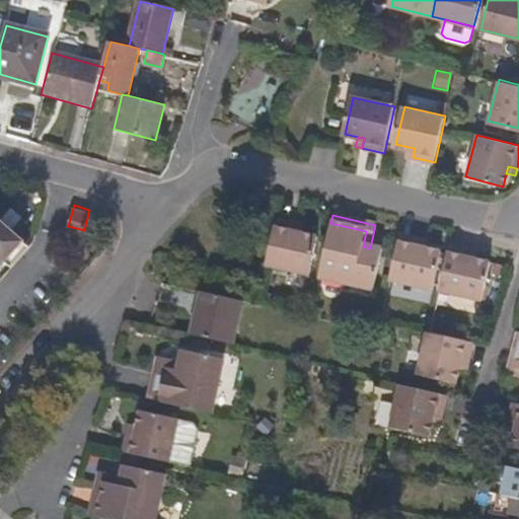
[(0,262),(21,238),(0,219),(0,262)]
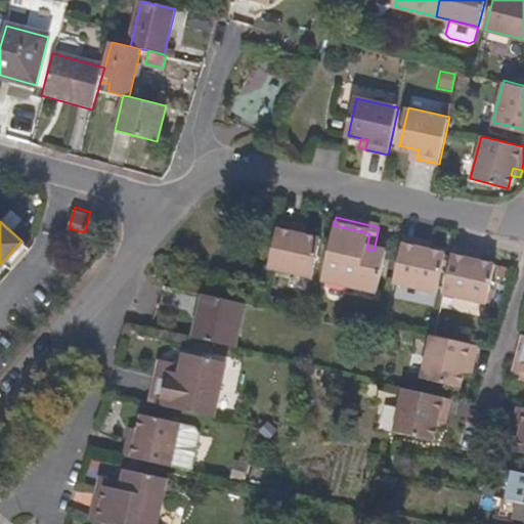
[(300,229),(278,224),(267,272),(310,280),(317,243),(306,241),(299,238),(300,229)]
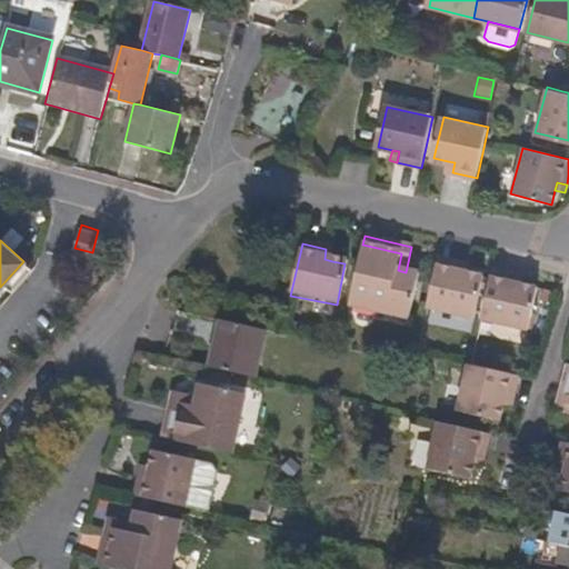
[(362,245),(349,306),(410,319),(419,275),(406,272),(398,270),(401,253),(362,245)]
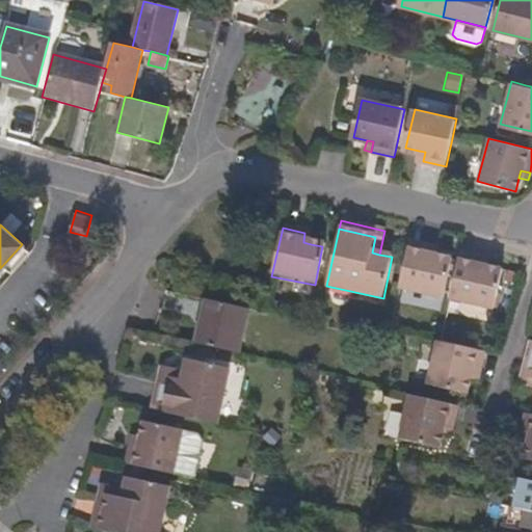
[(303,242),(311,244),(313,234),(304,233),(303,242)]
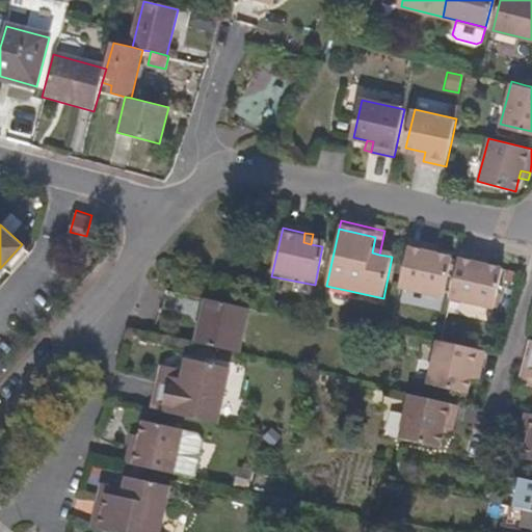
[(433,247),(409,242),(399,290),(443,299),(451,261),(437,259),(431,257),(433,247)]
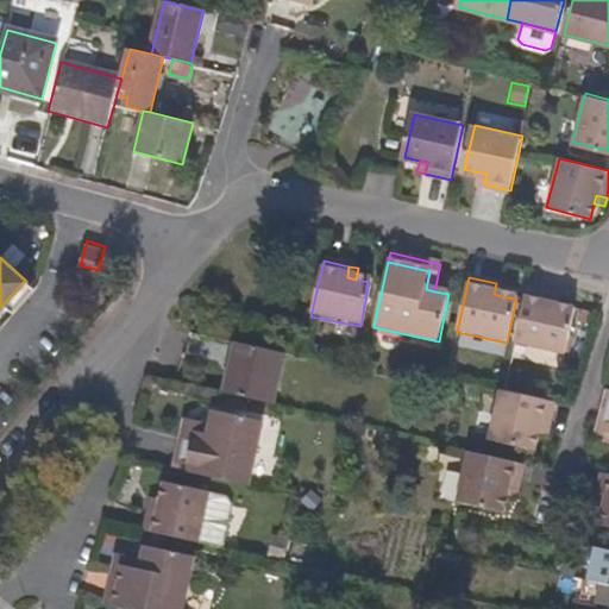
[(494,294),(501,296),(503,284),(496,283),(494,294)]
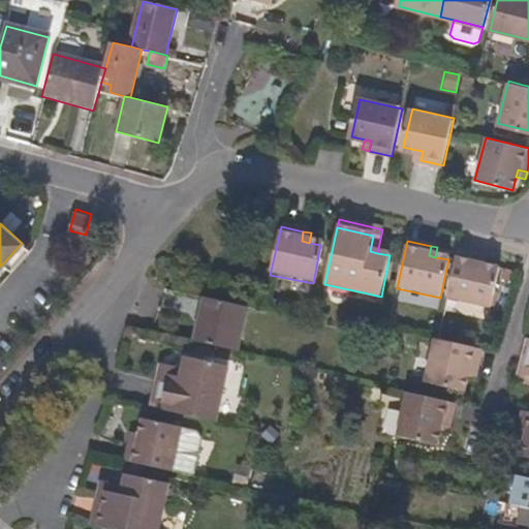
[(481,256),(458,251),(447,300),(492,309),(500,271),(486,267),(479,266),(481,256)]
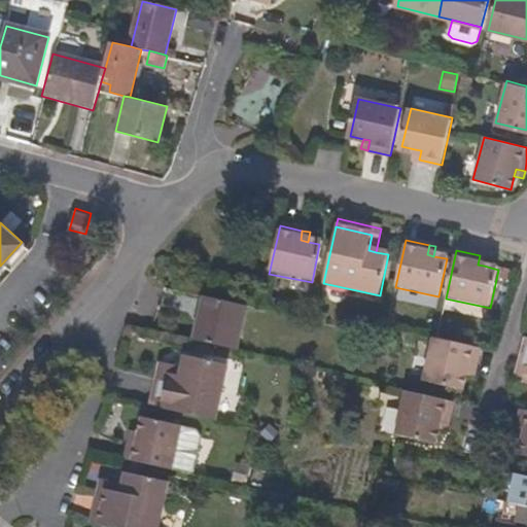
[(202,295),(191,340),(233,348),(243,305),(202,295)]
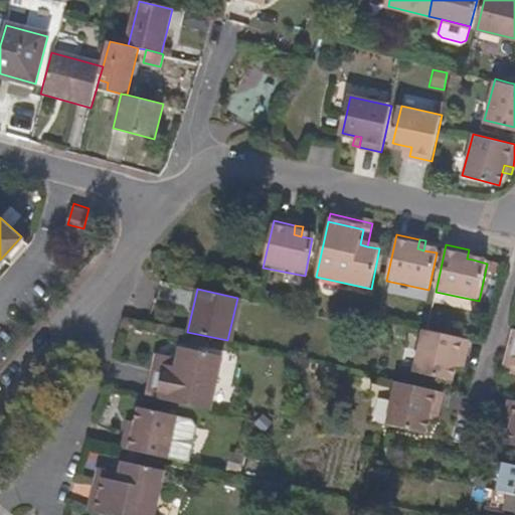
[(466,360),(470,339),(426,330),(424,330),(415,371),(453,378),(455,366),(457,358),(466,360)]
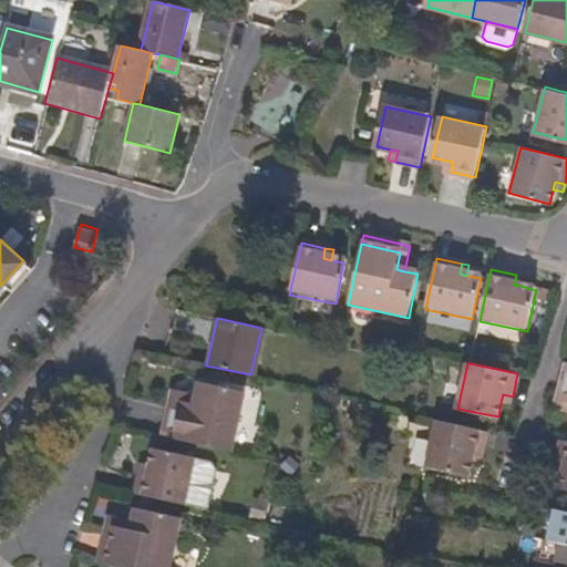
[(178,401),(171,439),(229,452),(243,392),(198,382),(196,395),(195,404),(178,401)]
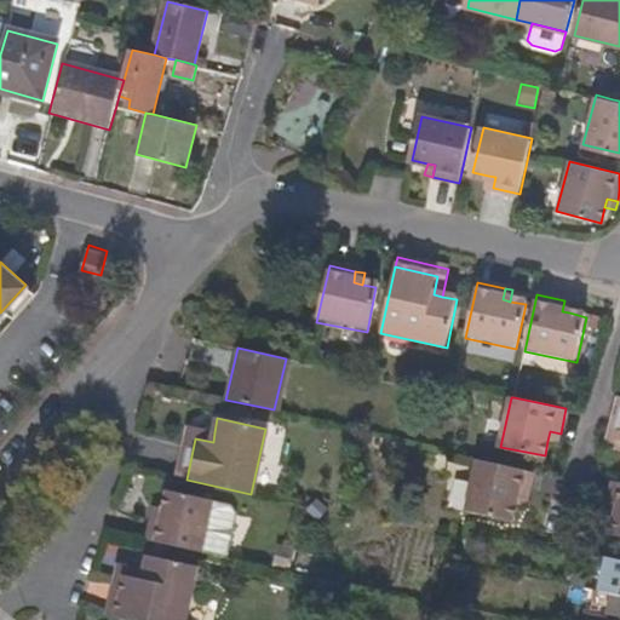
[(187,426),(174,477),(187,480),(195,438),(213,442),(214,432),(187,426)]
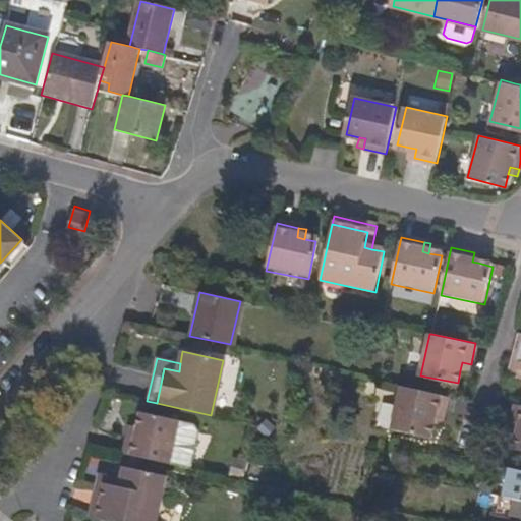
[(470,372),(471,364),(462,362),(460,370),(470,372)]
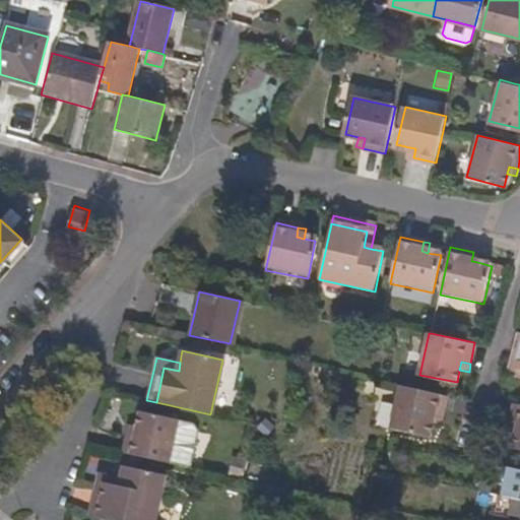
[(438,417),(443,394),(396,384),(387,427),(425,435),(427,423),(428,415),(438,417)]
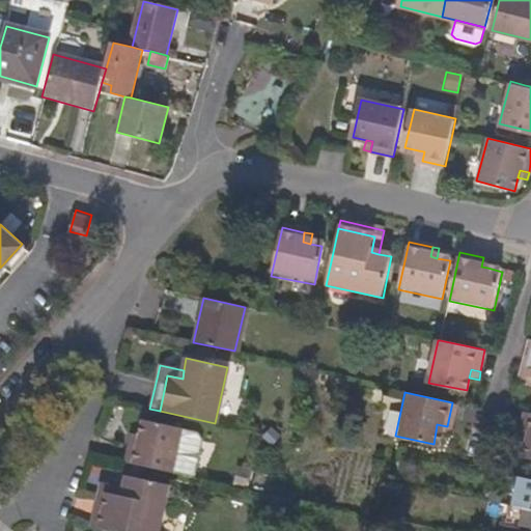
[(123,438),(118,460),(167,471),(175,428),(175,427),(136,419),(133,432),(131,440),(123,438)]
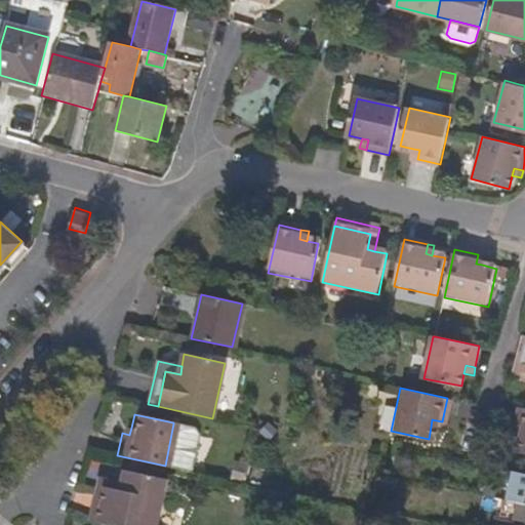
[(188,427),(173,423),(165,466),(185,471),(193,434),(188,427)]
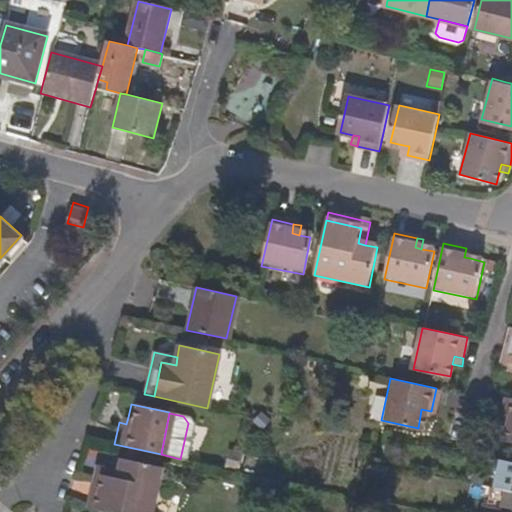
[(121,415),(119,422),(126,424),(128,417),(121,415)]
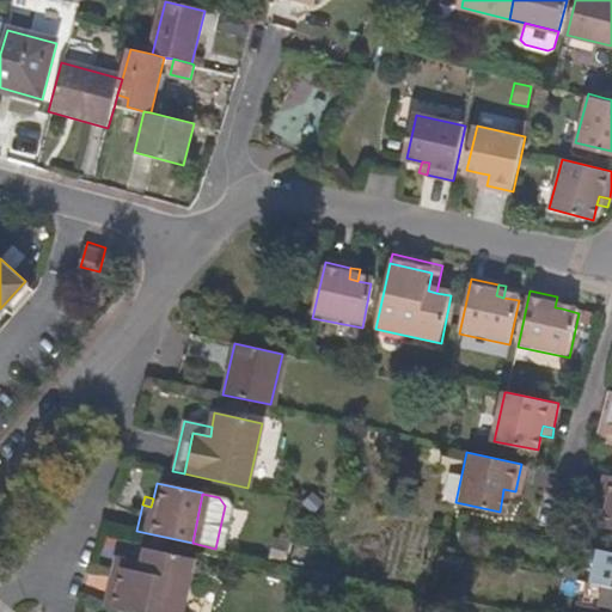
[(121,568),(111,607),(130,611),(178,611),(190,556),(145,545),(141,560),(139,571),(121,568)]
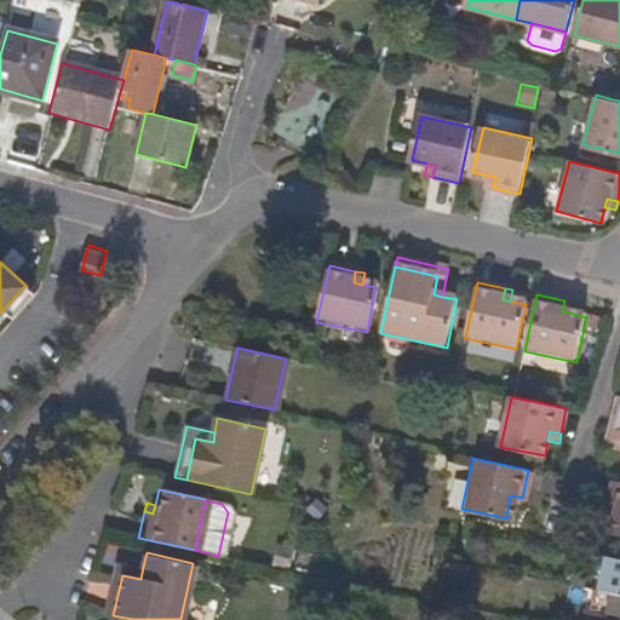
[(619,558),(613,557),(606,591),(613,592),(619,593),(619,558)]
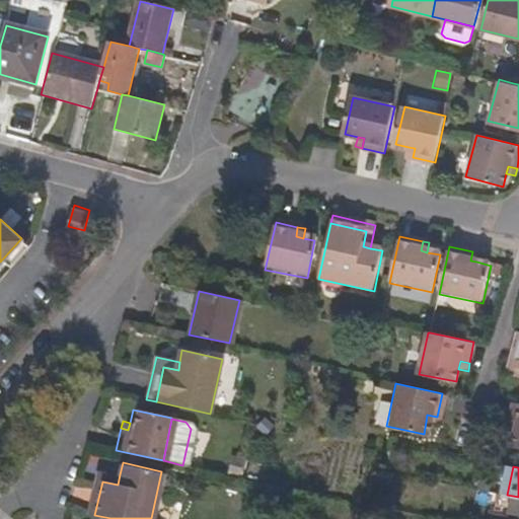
[(96,469),(86,513),(94,515),(102,482),(118,485),(120,474),(96,469)]
